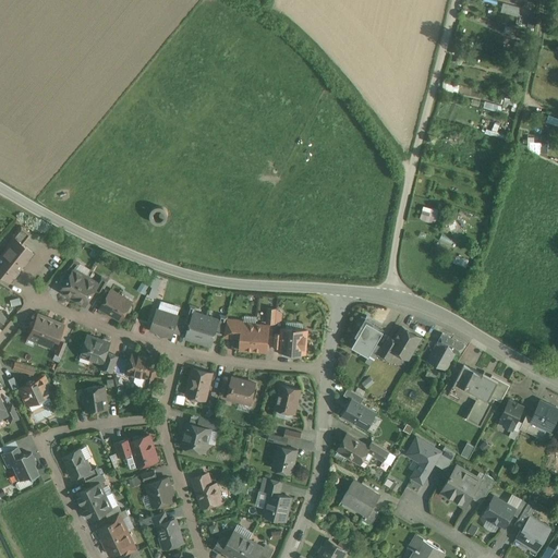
[(504,1),(500,9),(518,15),(520,8),(504,1)]
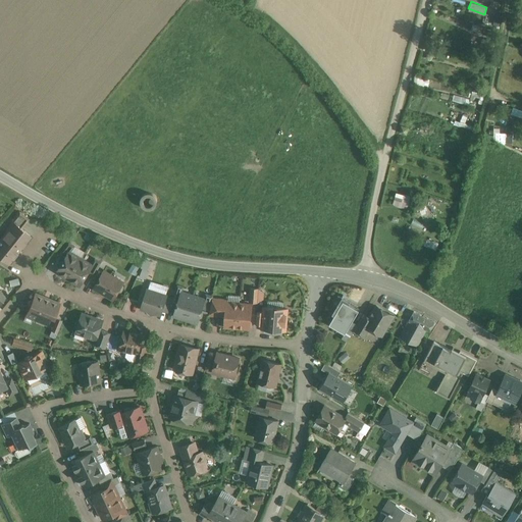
[(454,94),(452,101),(463,103),(465,97),(454,94)]
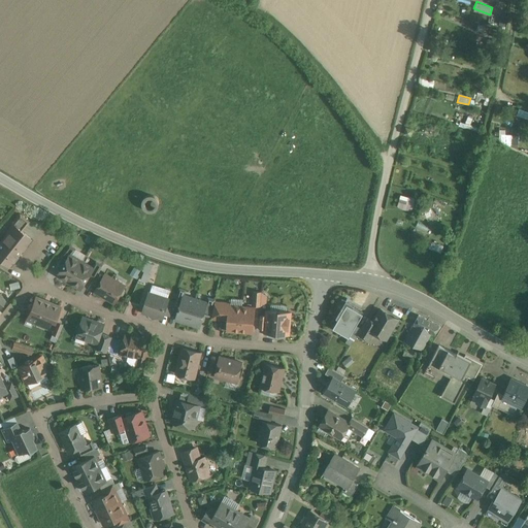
[(518,144),(518,133),(501,133),(501,143),(518,144)]
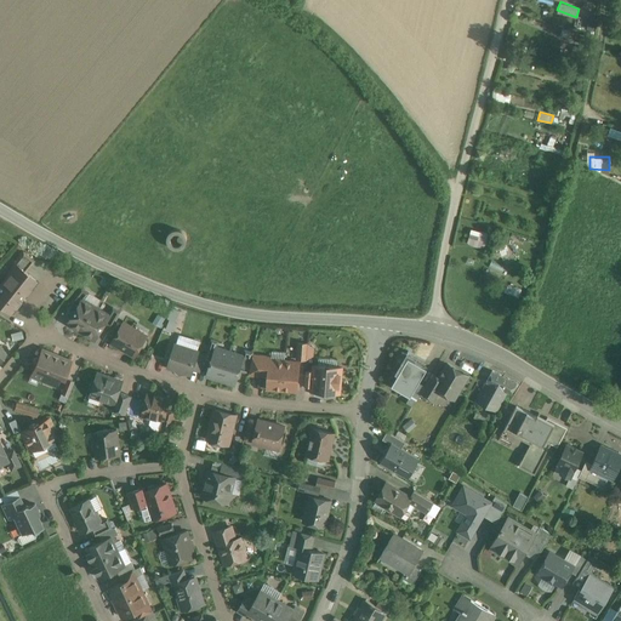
[(484,246),(488,232),(471,228),(467,243),(484,246)]
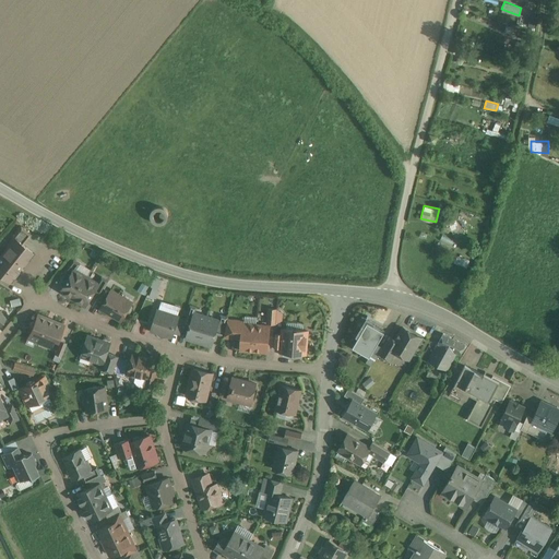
[(151,212),(151,215),(152,219),(154,223),(158,224),(162,224),(166,222),(168,218),(168,214),(167,211),(165,207),(161,206),(157,206),(153,209),(151,212)]
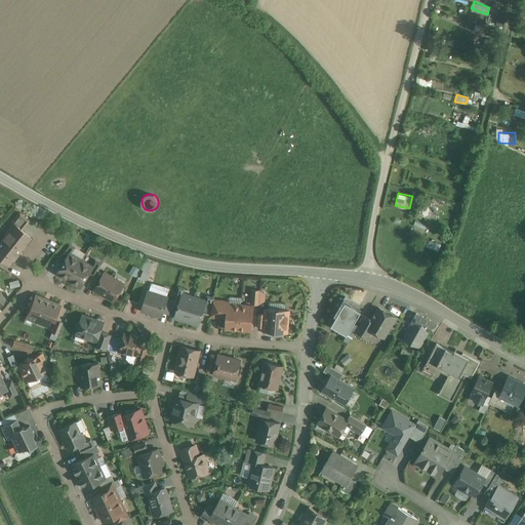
[(19,212),(11,223),(13,225),(14,225),(22,230),(29,220),(19,212)]
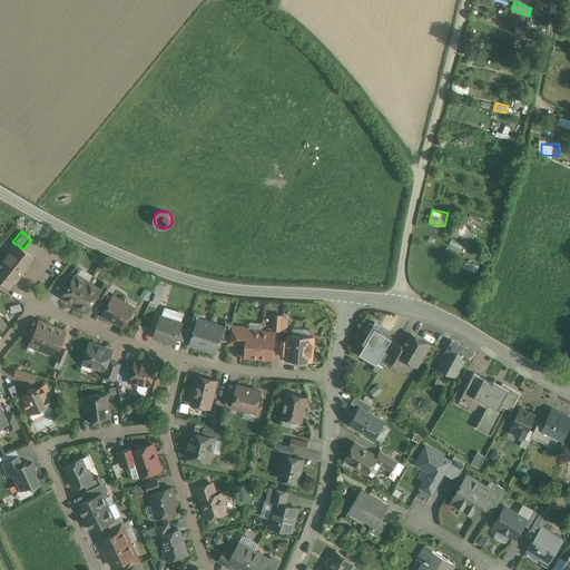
[(23,249),(16,244),(15,244),(0,262),(18,276),(32,257),(23,249)]
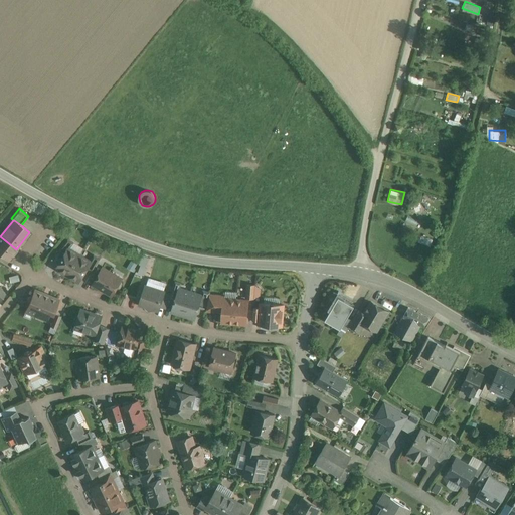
[(16,249),(0,236),(0,253),(7,260),(16,249)]
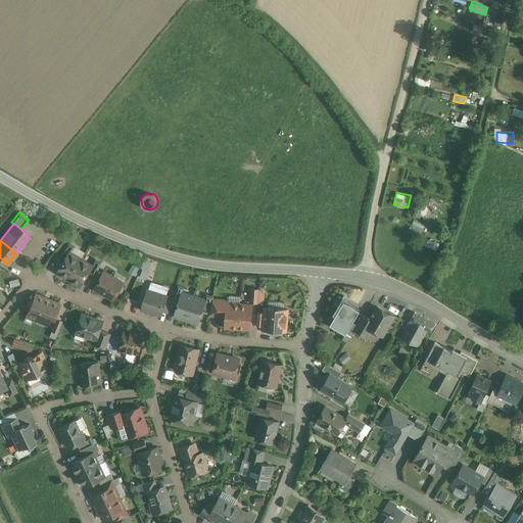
[(68,243),(59,254),(65,258),(69,252),(75,246),(68,243)]
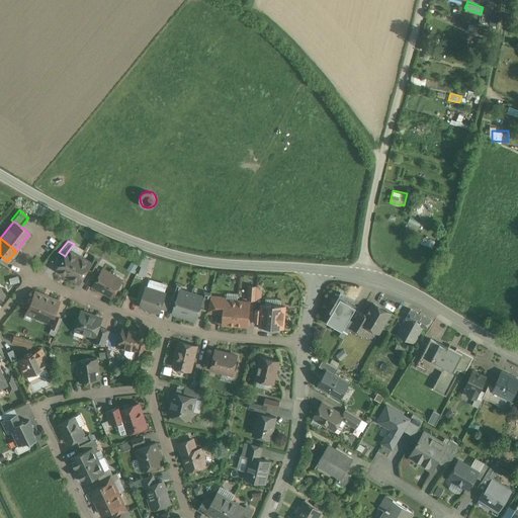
[(65,256),(57,269),(68,276),(80,256),(69,250),(65,256)]
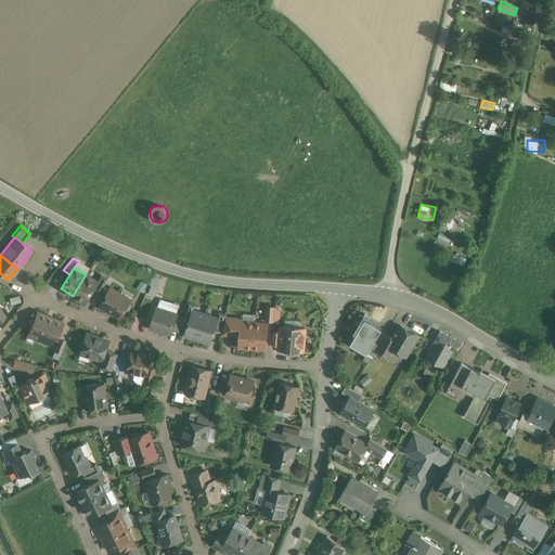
[(98,282),(86,274),(73,296),(85,304),(93,288),(98,282)]
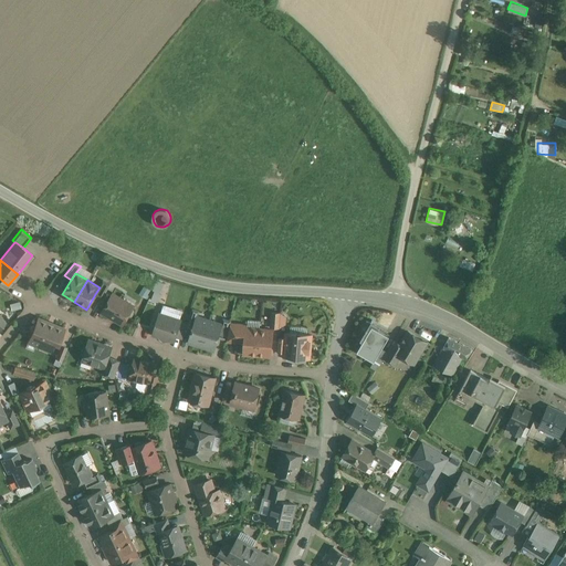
[(109,284),(103,281),(100,287),(95,294),(102,297),(105,292),(109,284)]
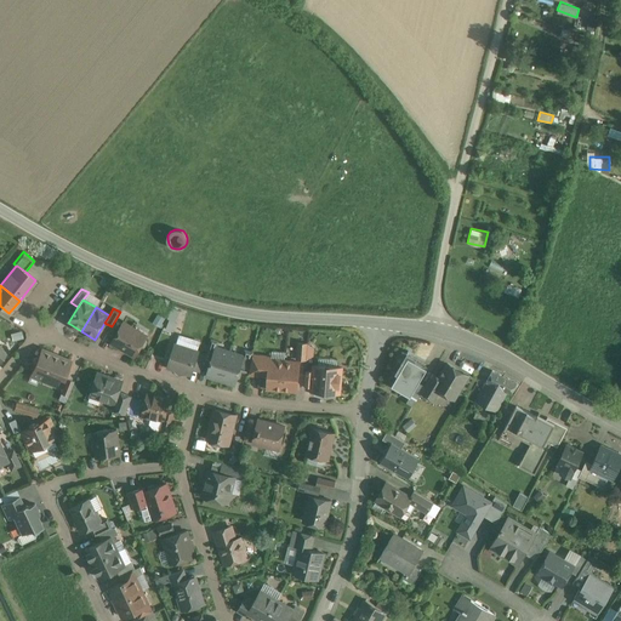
[(112,326),(107,334),(114,339),(121,324),(115,320),(112,326)]
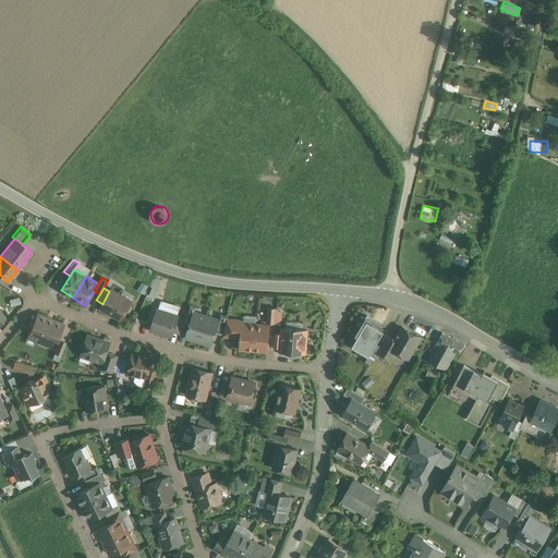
[(132,302),(111,290),(102,304),(100,307),(121,319),(125,312),(126,313),(130,312),(132,308),(131,305),(130,304),(132,302)]
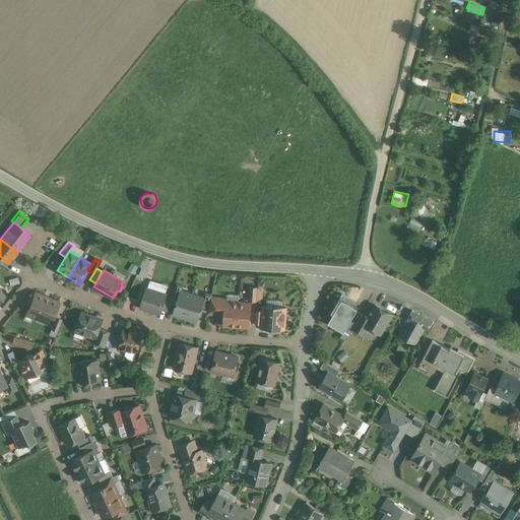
[(177,283),(172,300),(171,301),(177,303),(181,290),(183,285),(177,283)]
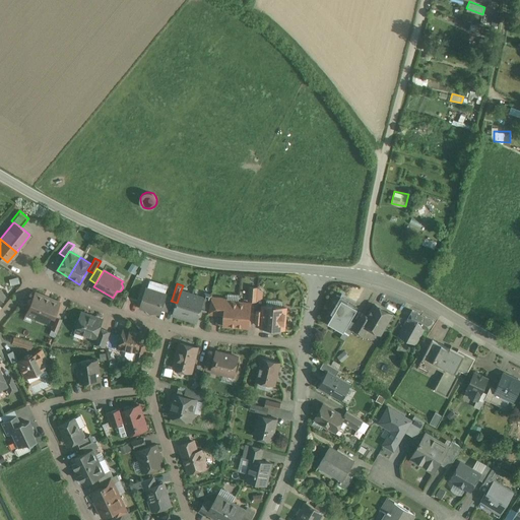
[(258,287),(250,286),(249,301),(257,302),(258,287)]
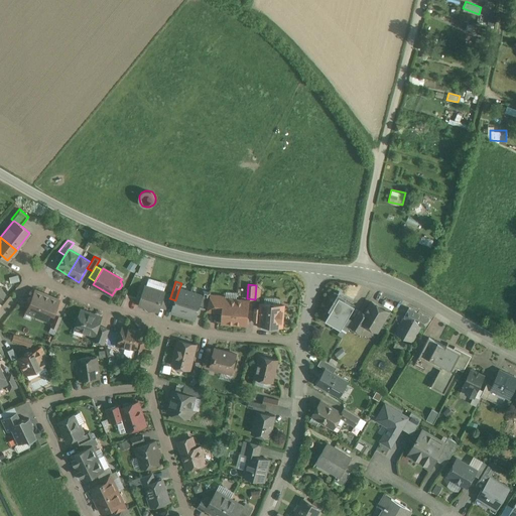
[(164,293),(145,287),(140,304),(159,310),(160,307),(163,295),(164,293)]
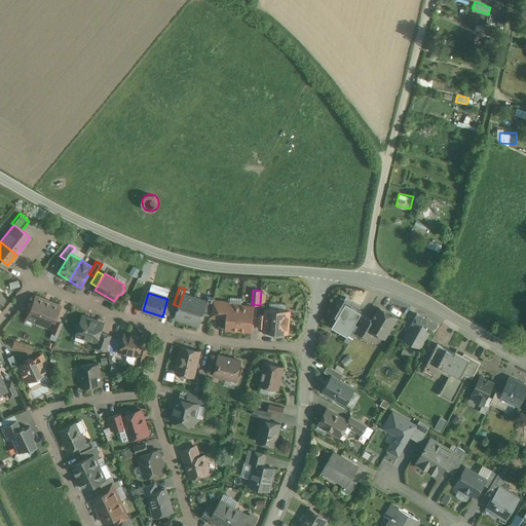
[(183,294),(179,306),(175,317),(187,322),(194,298),(183,294)]
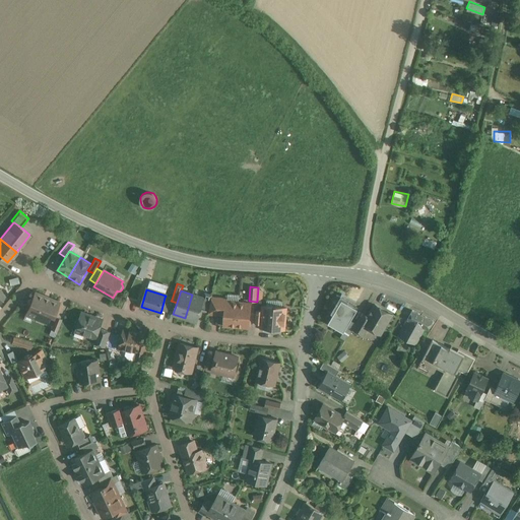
[(59,303),(35,293),(31,300),(30,300),(28,301),(27,303),(28,305),(29,306),(27,311),(34,313),(33,317),(47,323),(50,315),(53,317),(59,303)]
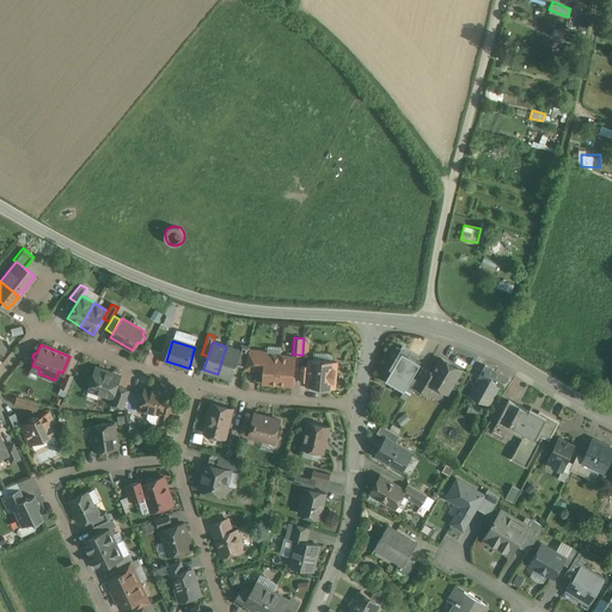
[(250,347),(242,344),(239,350),(240,352),(236,365),(245,368),(249,350),(250,347)]
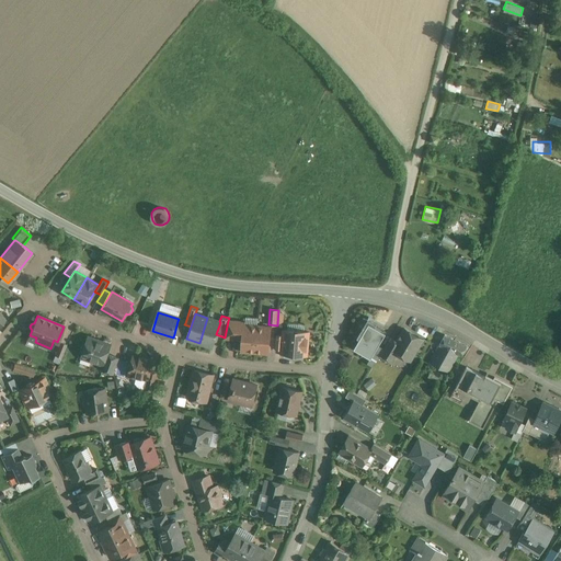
[(219,321),(207,318),(199,343),(212,346),(216,334),(220,322),(219,321)]
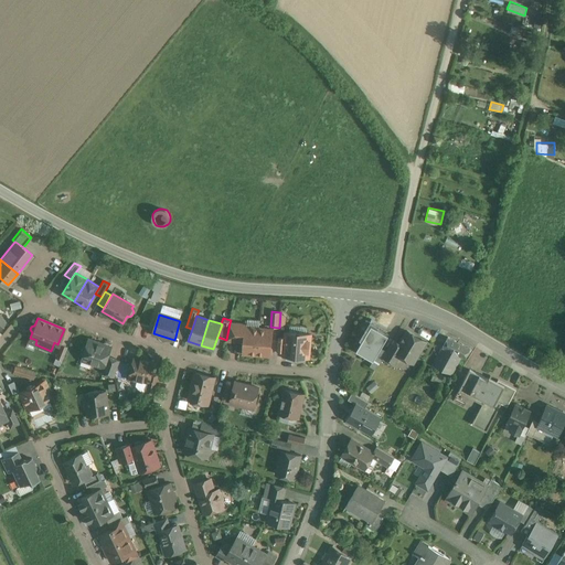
[(187,326),(179,323),(176,337),(182,338),(185,327),(187,326)]
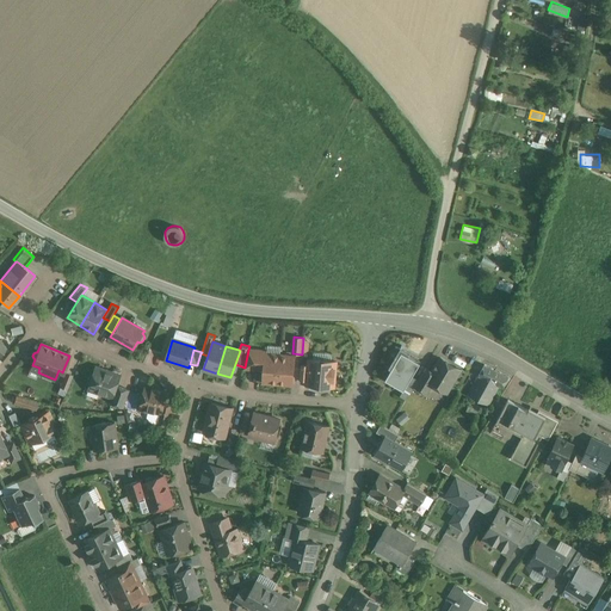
[(261,351),(248,350),(245,368),(258,369),(258,364),(260,364),(261,351)]
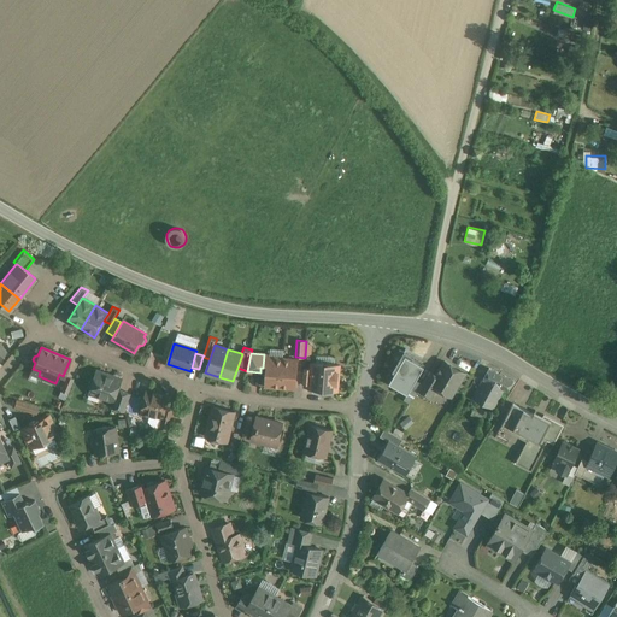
[(283,358),(269,357),(269,356),(264,354),(263,368),(260,368),(260,372),(268,374),(266,375),(264,376),(263,382),(266,383),(266,386),(281,387),(283,358)]
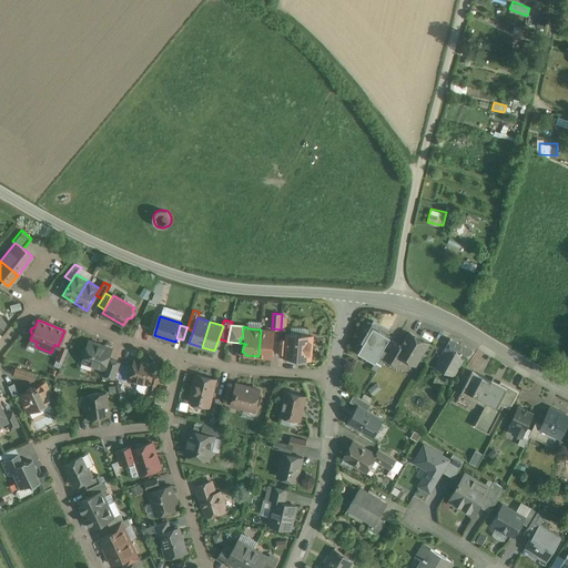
[(374,326),(358,352),(368,357),(376,362),(383,350),(391,336),(374,326)]
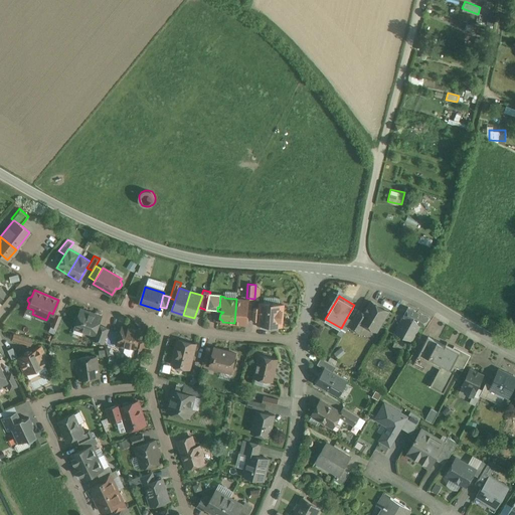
[(248,300),(236,299),(234,323),(246,324),(248,300)]
